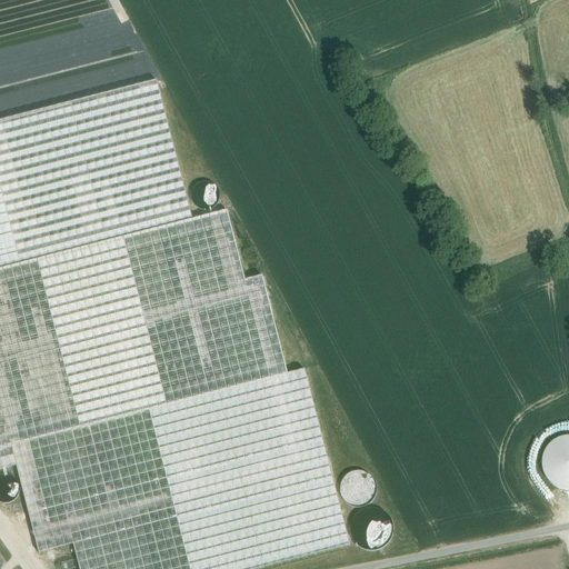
[(157,81),(0,121),(0,269),(193,220),(157,81)]
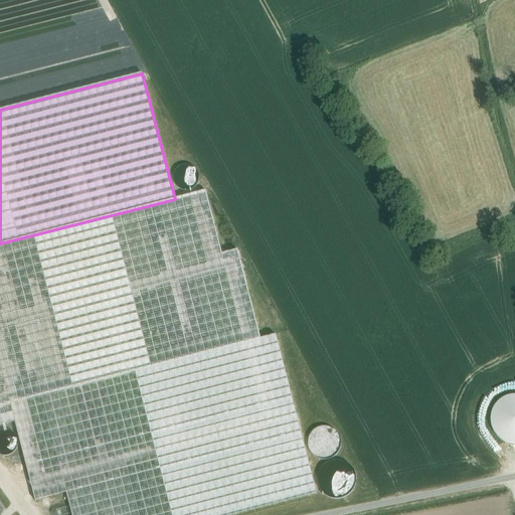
[(176,187),(196,188),(196,166),(176,166),(176,187)]
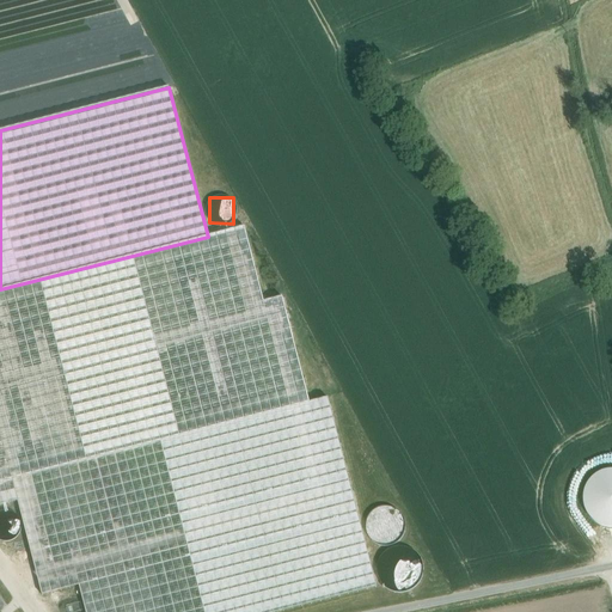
[(208,237),(0,289),(0,481),(307,402),(282,298),(263,301),(244,227),(208,237)]
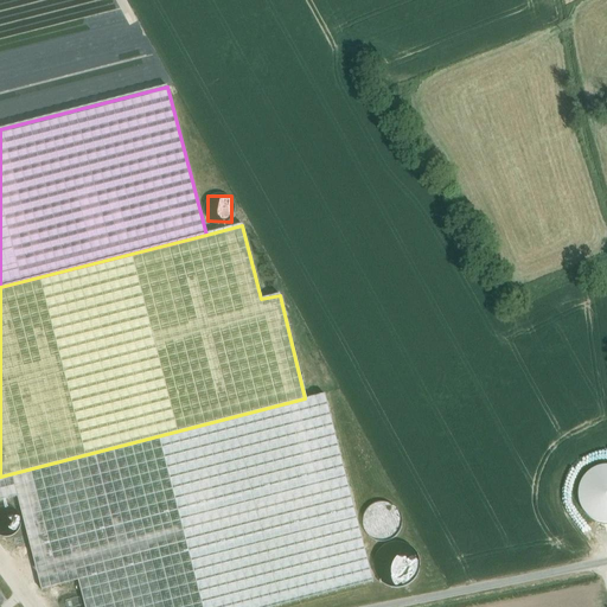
[(305,398),(0,477),(0,502),(18,498),(42,590),(78,581),(84,606),(274,606),(374,581),(325,394),(305,398)]
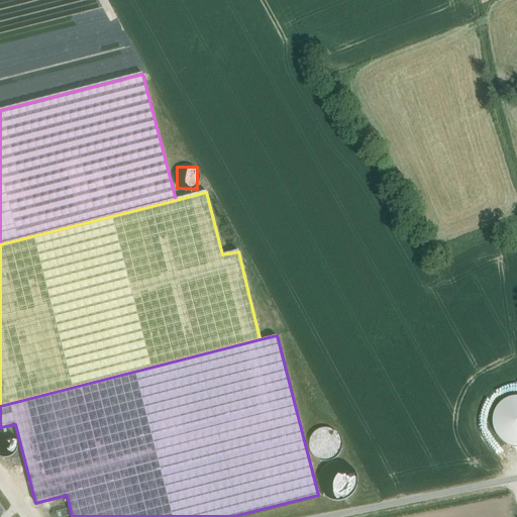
[(516,397),(505,396),(492,408),(489,429),(502,443),(516,444),(516,397)]
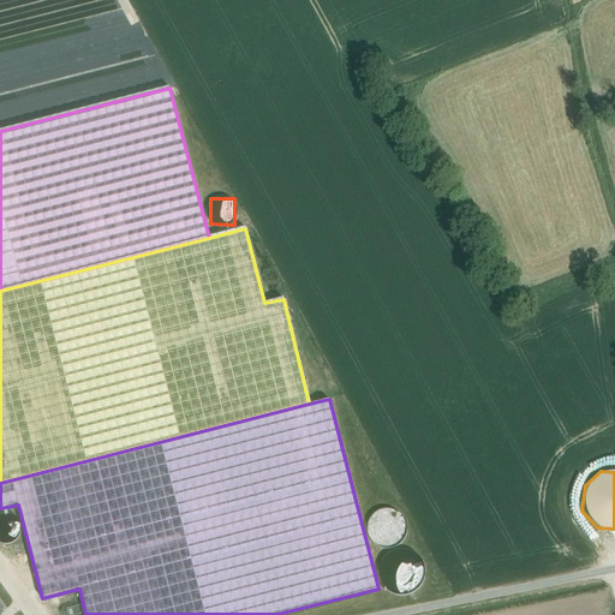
[(368,524),(368,531),(369,537),(372,543),(378,547),(384,549),(392,549),(398,547),(402,542),(406,535),(407,529),(405,521),(401,515),(396,512),(389,509),(382,511),(376,513),(371,518),(368,524)]
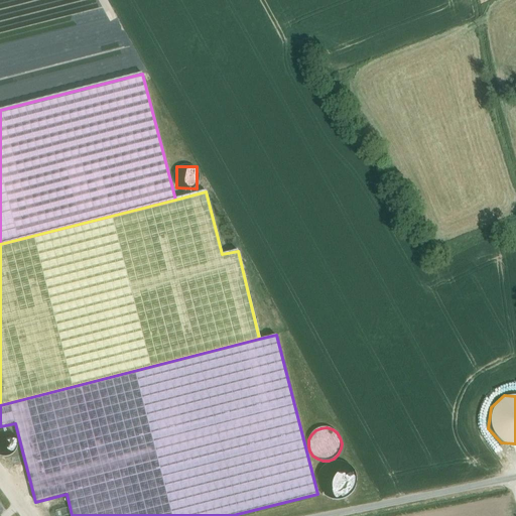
[(0,456),(0,457),(5,458),(10,456),(14,454),(17,448),(18,443),(17,438),(14,434),(10,432),(5,431),(0,431),(0,456)]
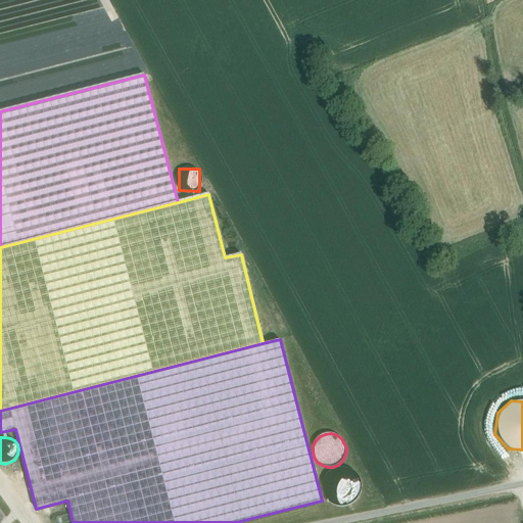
[(323,481),(323,487),(324,493),(327,498),(331,503),(337,506),(343,507),(348,506),(354,503),(359,497),(361,492),(362,486),(361,480),(358,475),(353,471),(347,468),(341,467),(335,468),(330,471),(326,476),(323,481)]
